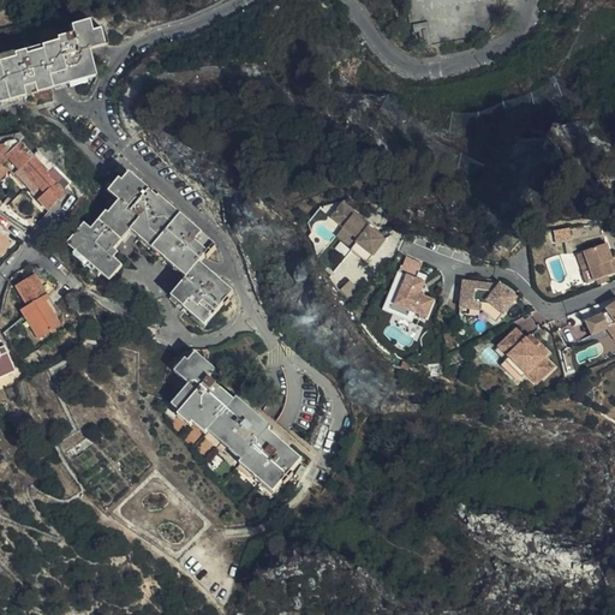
[(399,0),(400,5),(404,36),(410,36),(411,52),(483,42),(496,25),(495,15),(493,0),(399,0)]
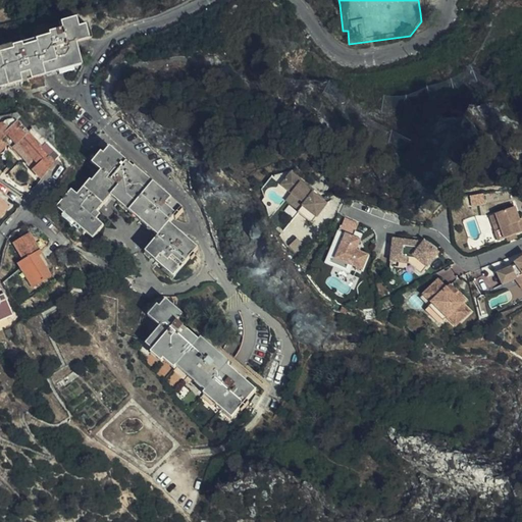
[(72,47),(75,46),(87,44),(83,29),(77,31),(74,21),(62,24),(60,24),(61,32),(47,36),(48,38),(0,50),(0,84),(19,80),(20,83),(31,81),(30,76),(57,69),(58,73),(59,76),(72,73),(69,60),(66,49),(72,47)]
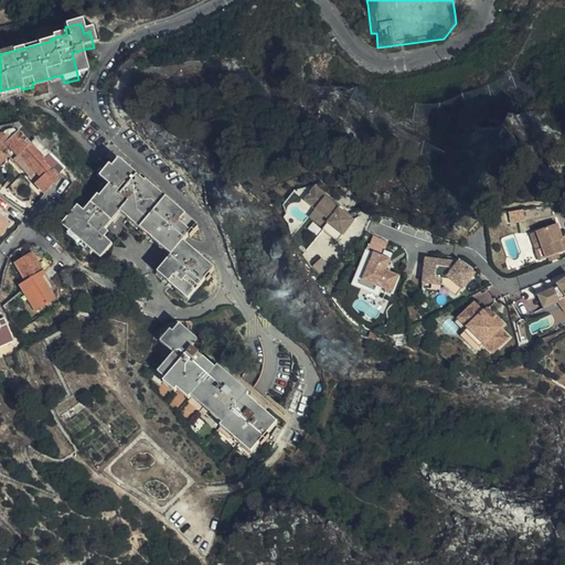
[(95,30),(89,31),(94,48),(99,46),(95,30)]
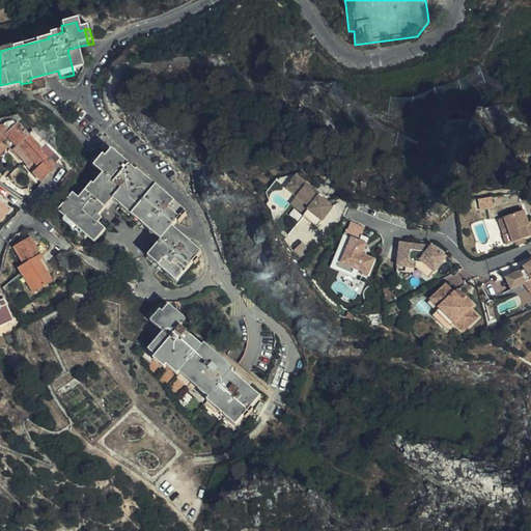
[(80,58),(80,57),(77,47),(74,48),(67,50),(71,61),(80,58)]
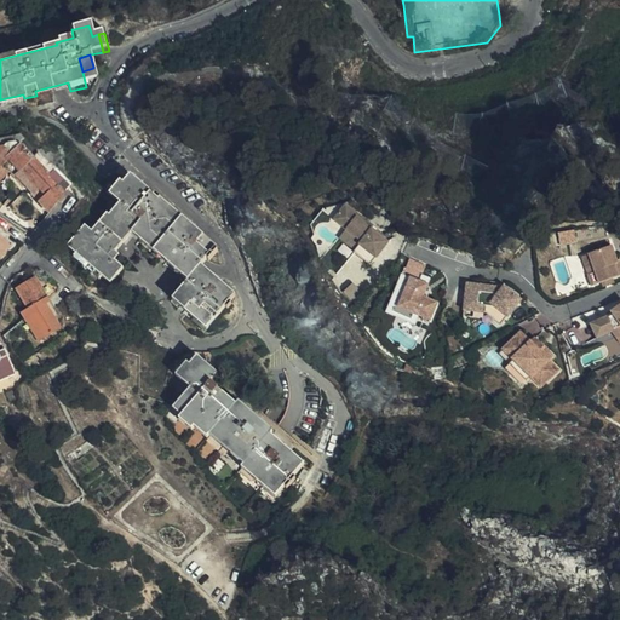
[(35,91),(36,96),(69,87),(68,82),(35,91)]
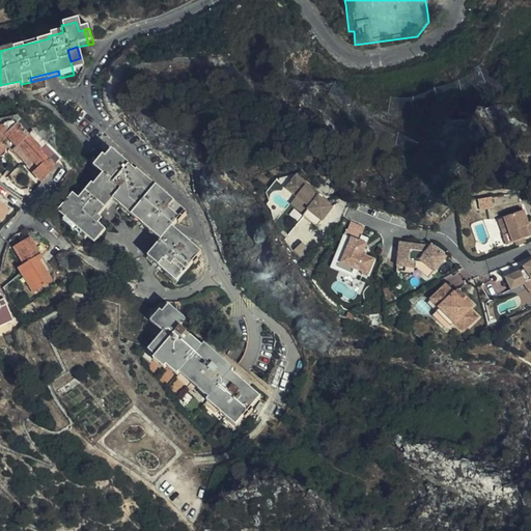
[(0,85),(0,89),(21,84),(20,81),(0,85)]
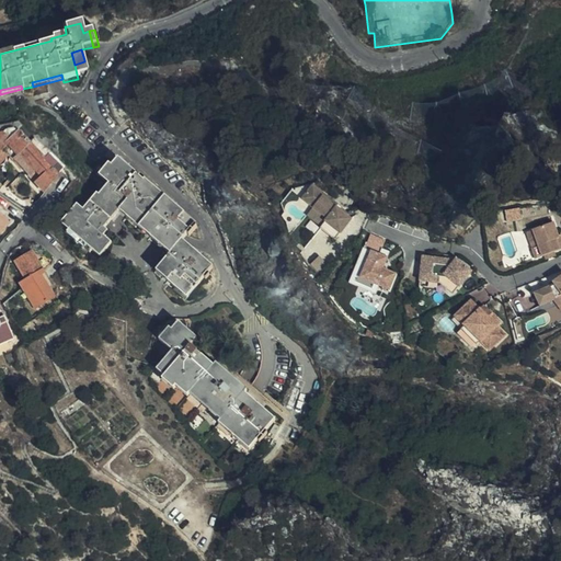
[(61,165),(21,126),(14,134),(10,129),(6,135),(6,138),(0,137),(0,161),(2,159),(0,157),(0,156),(2,153),(4,157),(12,163),(14,161),(30,174),(33,171),(39,178),(43,174),(52,182),(53,181),(64,168),(61,165)]
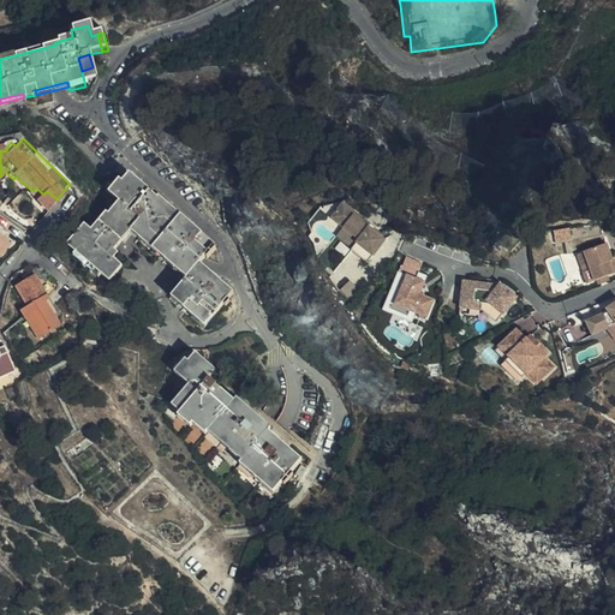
[(119,252),(117,250),(112,246),(119,239),(123,242),(131,231),(135,227),(142,234),(139,238),(138,238),(153,251),(157,246),(169,257),(165,262),(173,269),(177,264),(190,275),(185,280),(174,293),(208,322),(222,304),(225,306),(230,300),(227,298),(234,292),(199,261),(206,254),(208,256),(216,248),(159,197),(160,196),(155,191),(153,193),(149,190),(150,189),(131,172),(123,180),(120,178),(109,190),(121,199),(112,213),(108,210),(94,228),(88,222),(66,248),(99,275),(101,273),(111,281),(124,266),(115,258),(119,252)]
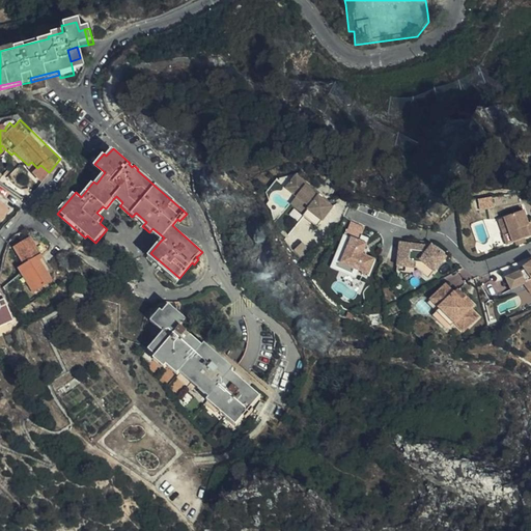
[(65,165),(60,159),(50,171),(56,177),(65,165)]
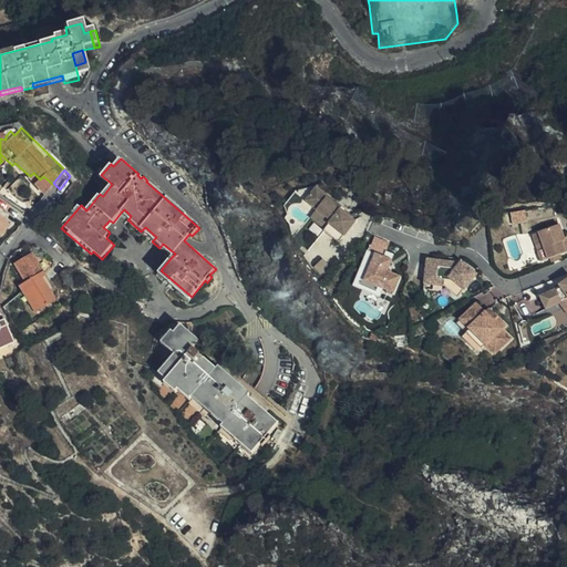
[(50,187),(52,184),(43,176),(40,179),(50,187)]
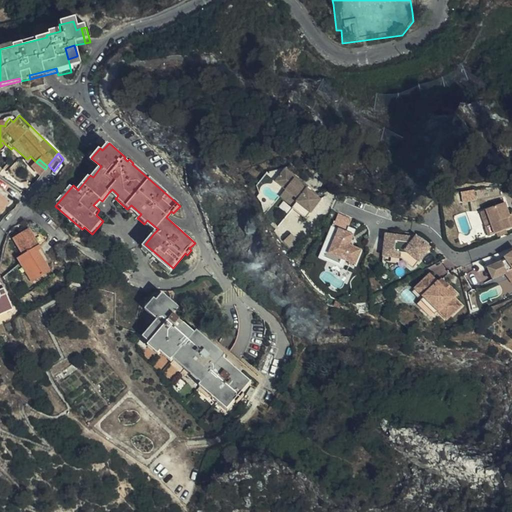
[(310,212),(320,197),(303,185),(302,185),(297,182),(299,179),(284,167),(271,178),(283,190),(278,196),(289,206),(293,201),(310,212)]
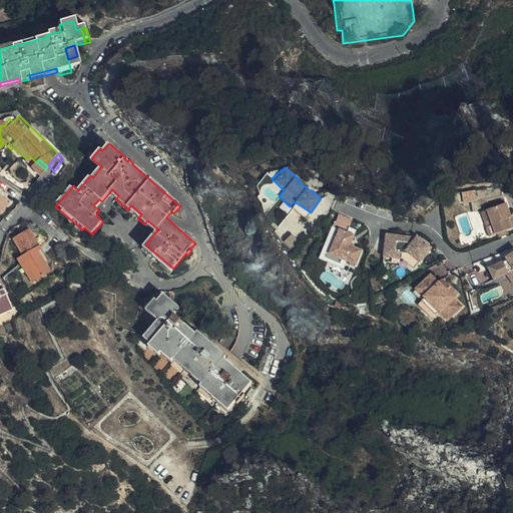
[(112,189),(109,192),(116,198),(118,195),(112,189)]
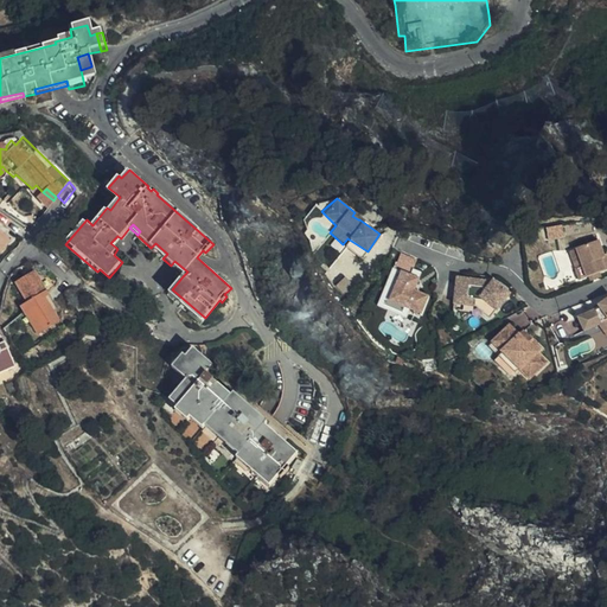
[(0,250),(11,240),(0,229),(0,250)]
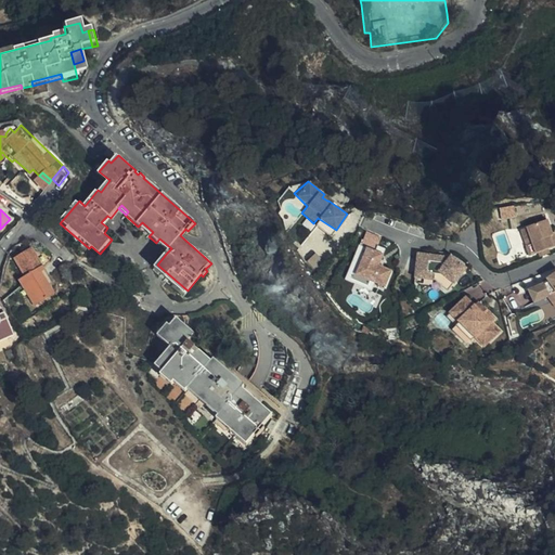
[(101,222),(105,226),(111,218),(107,216),(101,222)]
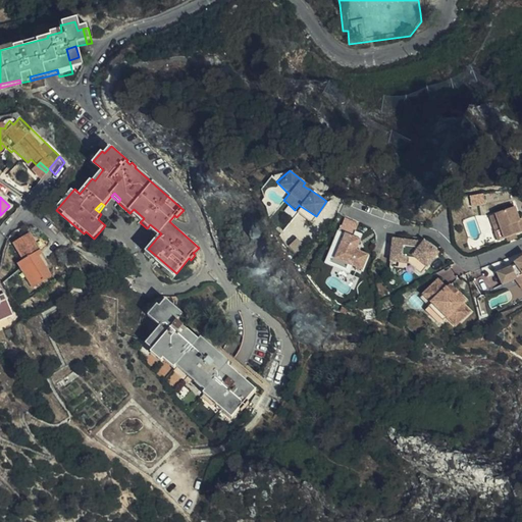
[(492,214),(488,215),(497,240),(504,238),(521,230),(521,219),(521,217),(519,218),(514,205),(493,213),(492,214)]
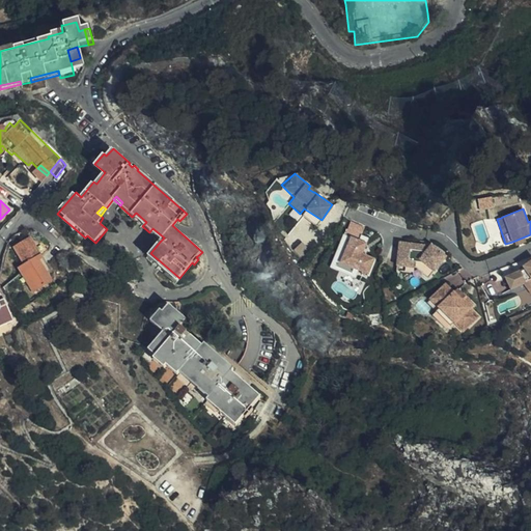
[(136,213),(132,217),(142,226),(146,222),(136,213)]
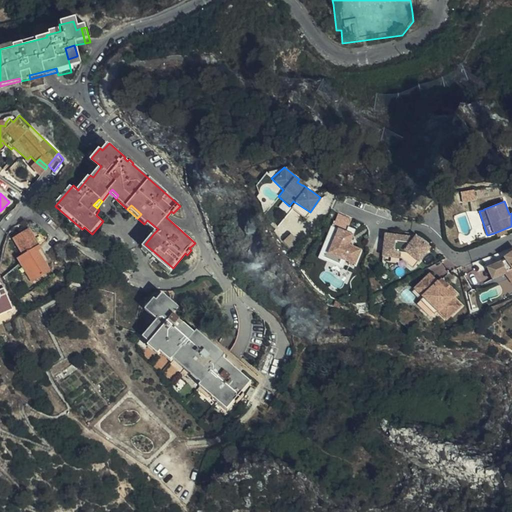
[(354,247),(359,238),(354,236),(357,229),(348,225),(351,219),(338,213),(333,225),(337,227),(325,251),(354,264),(361,249),(354,247)]
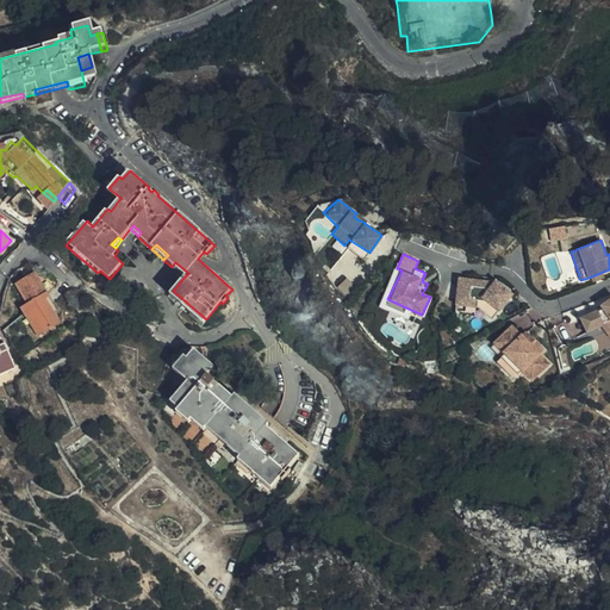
[(175,262),(172,267),(184,278),(188,273),(175,262)]
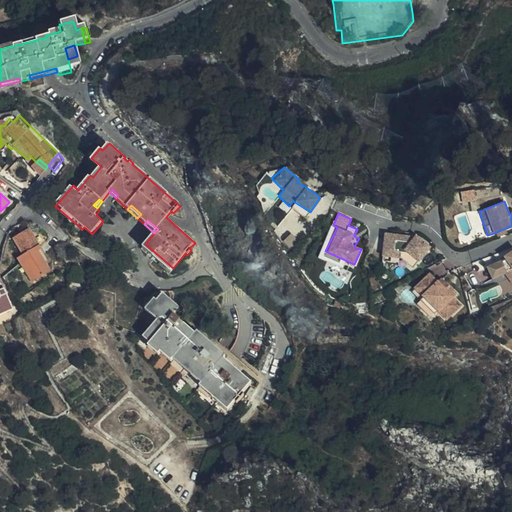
[(24,256),(22,257),(27,266),(33,263),(36,268),(31,271),(36,281),(51,272),(45,262),(49,260),(30,229),(14,239),(24,256)]
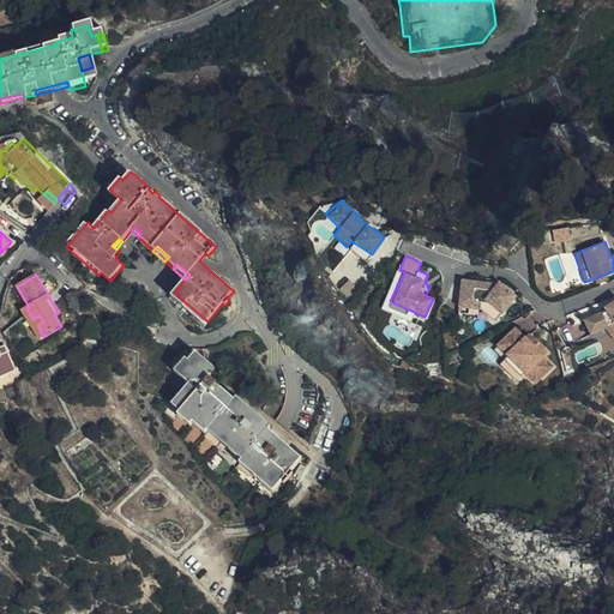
[(494,320),(515,296),(511,290),(498,281),(488,289),(492,282),(459,278),(457,306),(479,309),(494,320)]
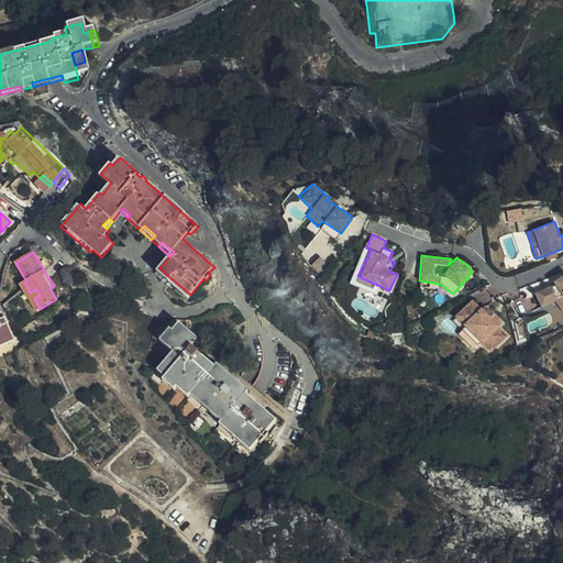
[(319,258),(313,268),(323,274),(329,263),(319,258)]
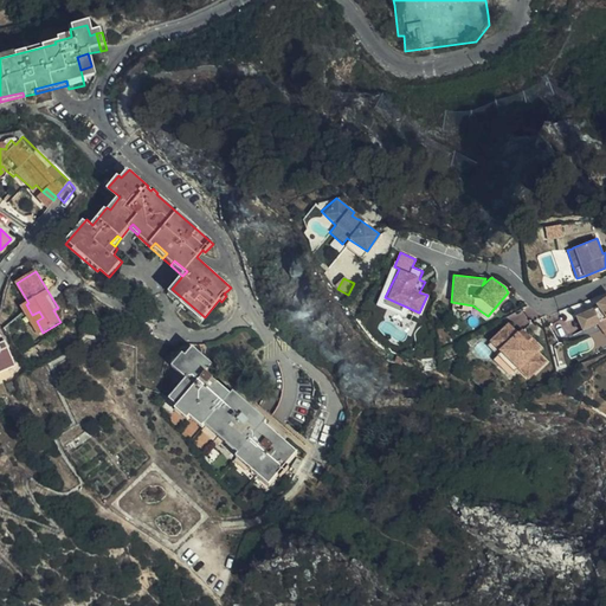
[(201,321),(205,317),(172,289),(168,292),(201,321)]
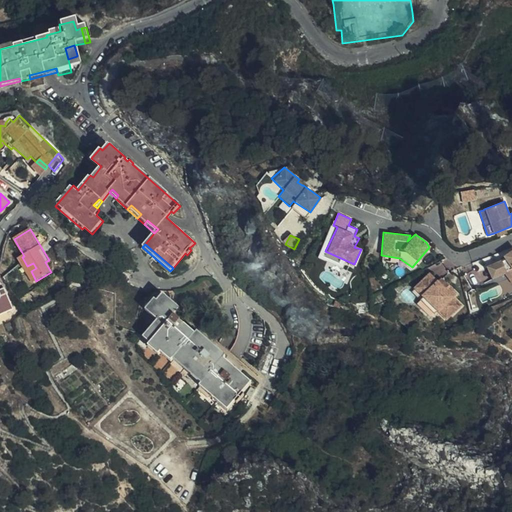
[(503,259),(485,266),(492,279),(505,274),(511,284),(511,283),(511,248),(502,255),(503,259)]
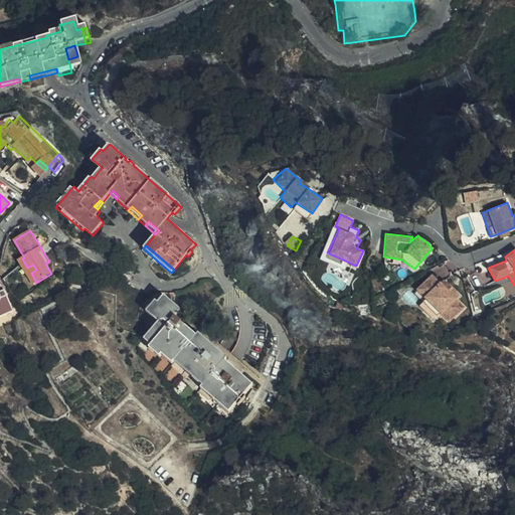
[(27,268),(22,259),(19,261),(33,285),(36,283),(31,273),(36,270),(33,265),(27,268)]
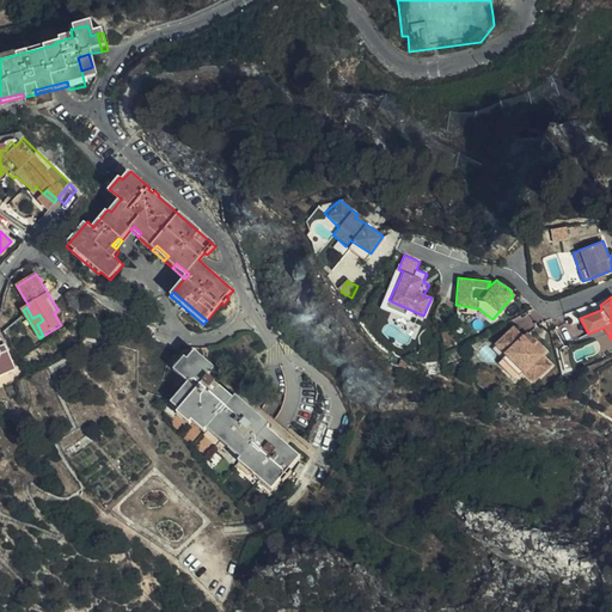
[(532,384),(554,366),(542,355),(548,350),(537,340),(532,343),(513,325),(490,343),(501,355),(496,362),(513,380),(520,373),(532,384)]
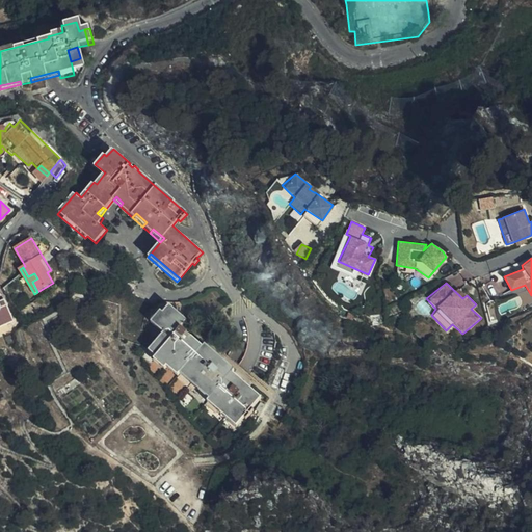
[(0,325),(15,319),(9,309),(6,306),(3,302),(5,300),(0,293),(0,325)]
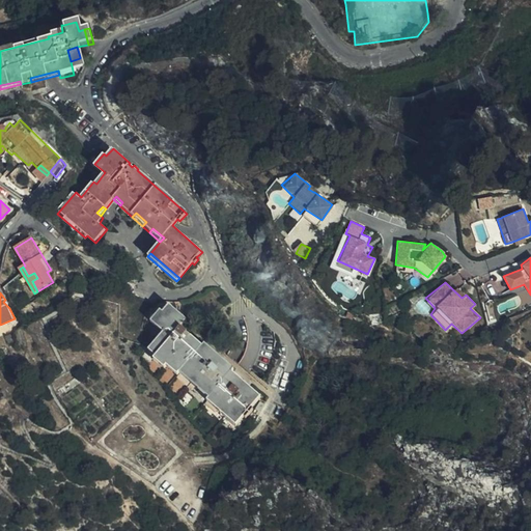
[(234,369),(222,359),(219,363),(212,357),(216,353),(204,343),(202,345),(196,339),(193,343),(189,339),(192,336),(180,326),(187,318),(169,303),(152,320),(163,330),(147,348),(154,354),(151,356),(162,366),(165,363),(175,372),(177,369),(205,394),(204,396),(238,425),(245,418),(247,419),(255,410),(252,408),(262,397),(250,386),(247,390),(241,385),(244,381),(232,371),(234,369)]
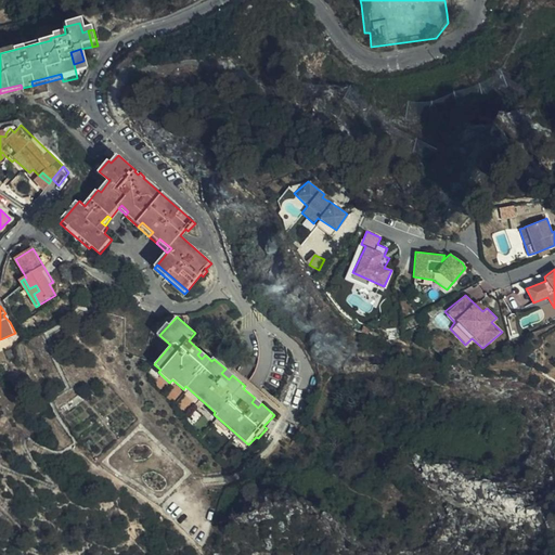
[(229,379),(232,375),(226,369),(221,373),(229,379)]
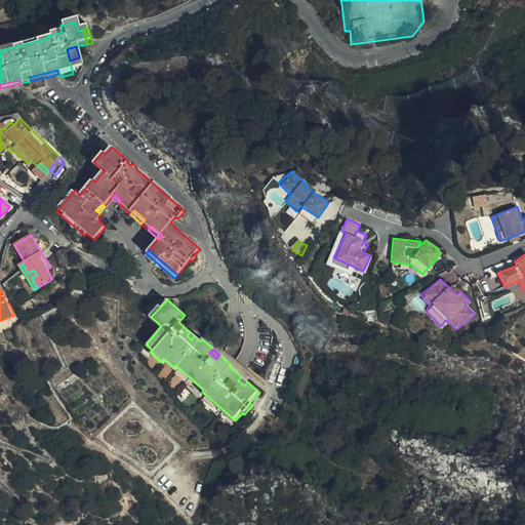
[(247,381),(241,376),(238,380),(244,386),(247,381)]
